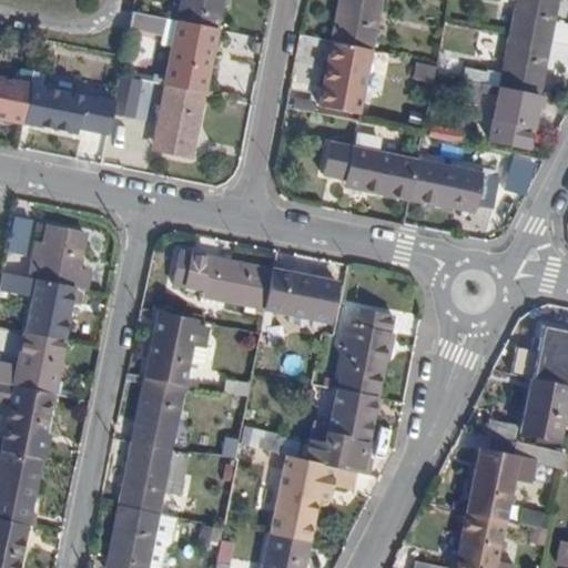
[(184,23),(216,30),(222,0),(181,0),(182,0),(189,1),(184,23)]
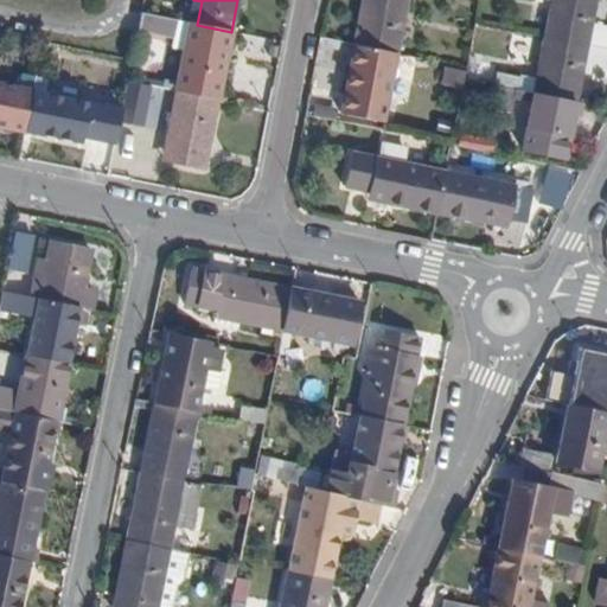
[(356,45),(395,52),(406,0),(371,0),(371,1),(364,1),(356,45)]
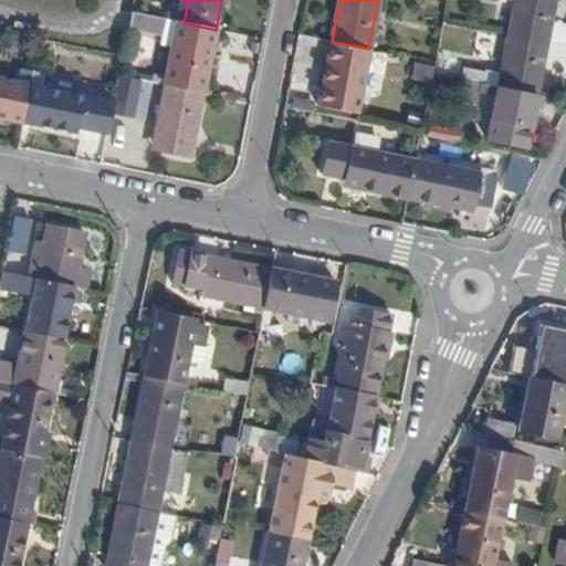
[(565,24),(551,22),(554,0),(515,0),(509,35),(565,46),(565,24)]
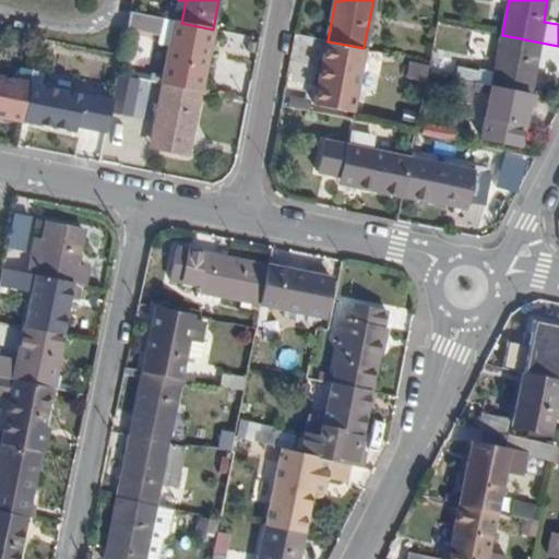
[(128,28),(159,36),(164,19),(131,12),(128,28)]
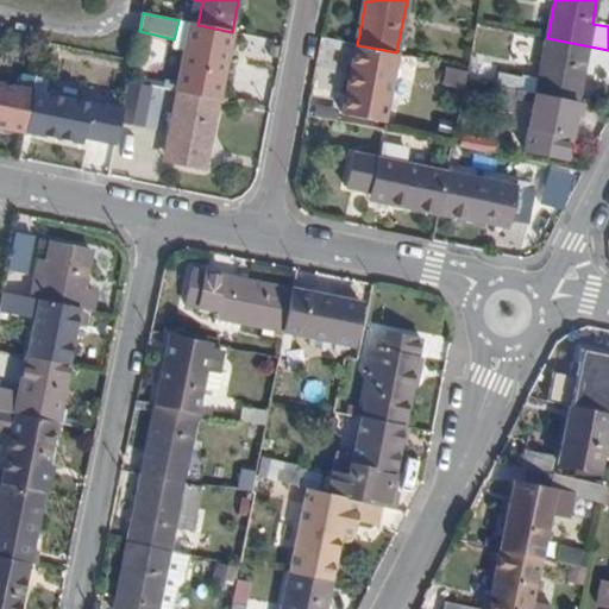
[(177,92),(219,100),(232,32),(198,25),(190,24),(177,92)]
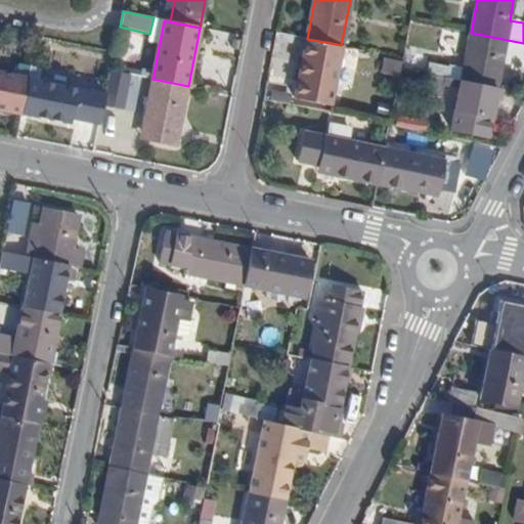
[(466,83),(495,89),(503,57),(523,60),(523,43),(471,33),(463,73),(468,74),(466,83)]
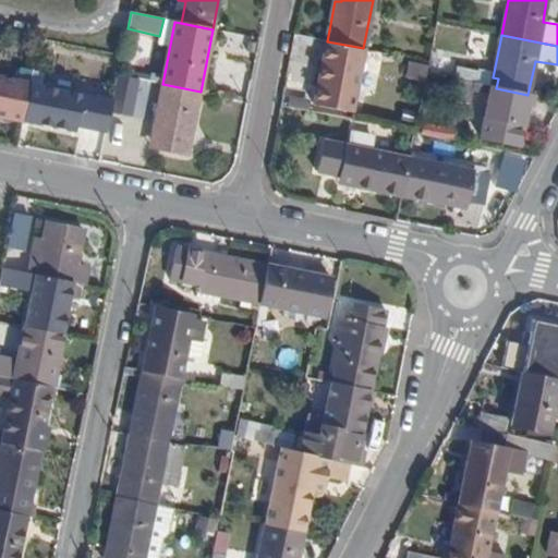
[(320,105),(351,111),(363,48),(327,41),(318,83),(325,85),(320,105)]
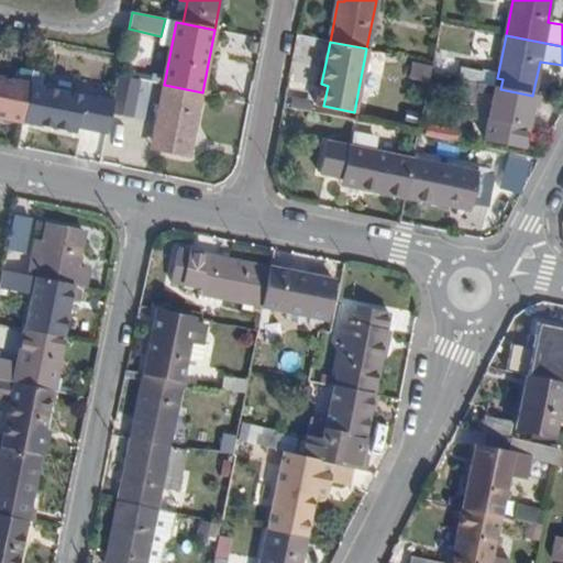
[(430,85),(432,76),(433,66),(416,63),(412,80),(430,85)]
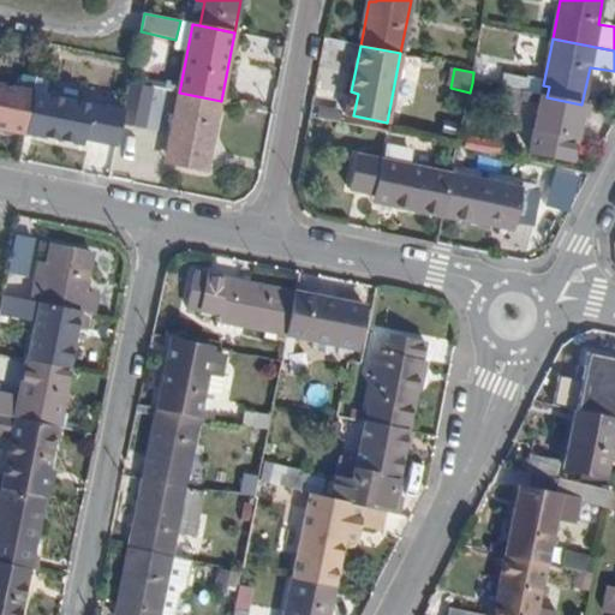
[(19,89),(35,91),(37,78),(23,75),(19,89)]
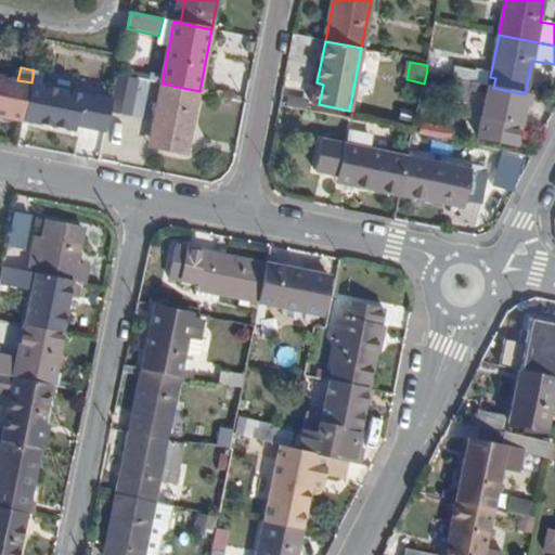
[(454,78),(467,80),(468,71),(457,68),(454,78)]
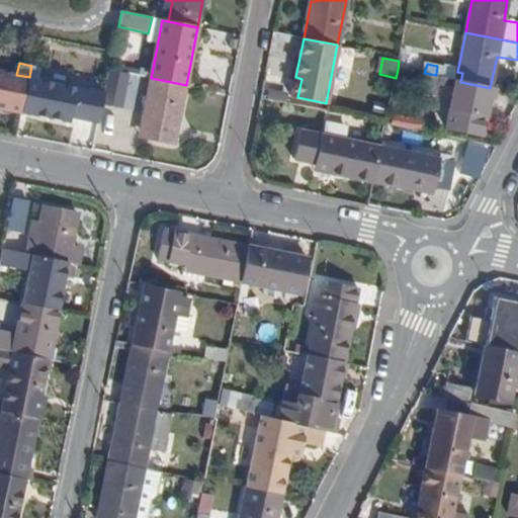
[(29,77),(40,80),(42,68),(31,66),(29,77)]
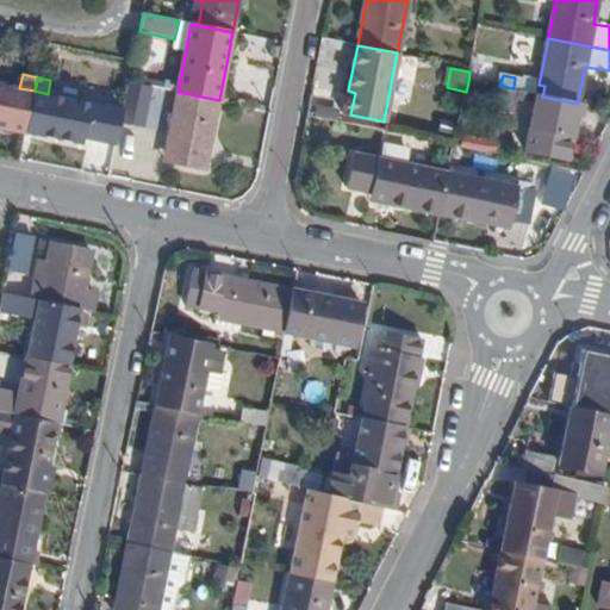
[(0,129),(25,134),(35,91),(19,88),(0,83),(0,129)]
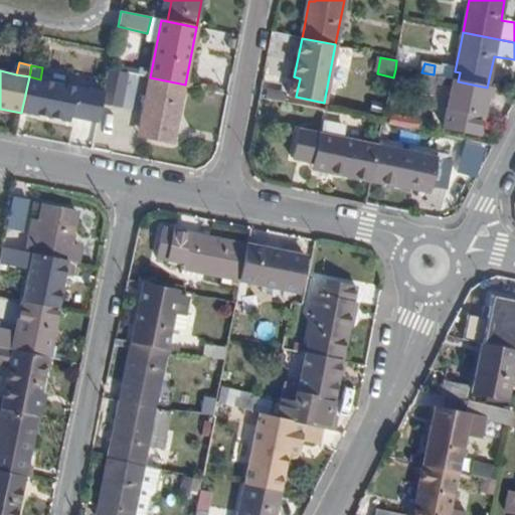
[(71,116),(87,119),(92,90),(40,79),(29,76),(21,113),(70,123),(71,116)]
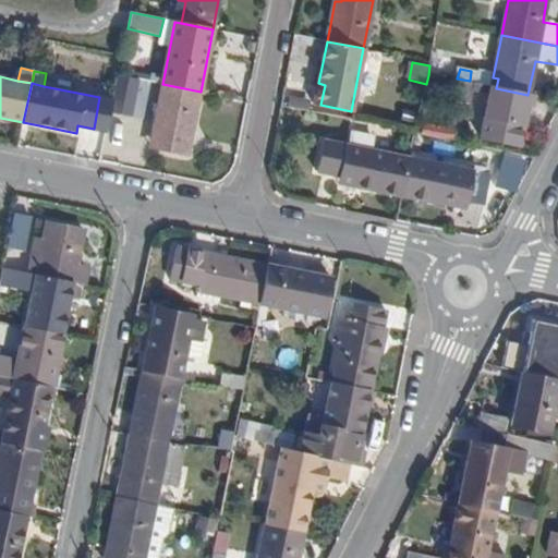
[(315,104),(320,105),(325,85),(318,83),(315,104)]
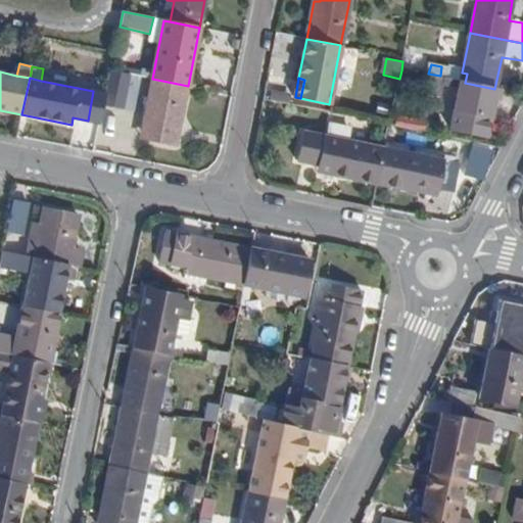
[(146,141),(176,147),(188,86),(152,79),(144,120),(151,121),(146,141)]
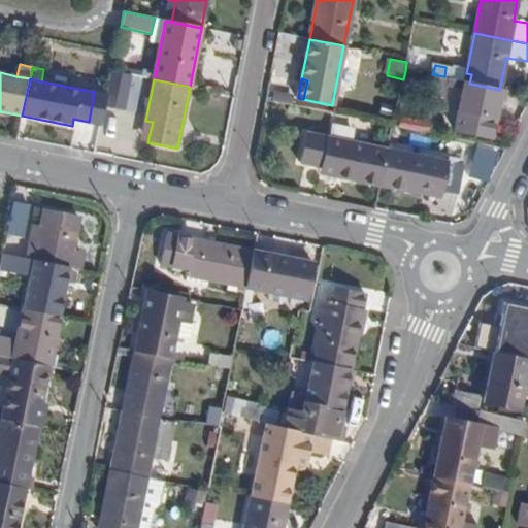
[(455,131),(490,138),(499,90),(469,84),(468,94),(462,93),(455,131)]
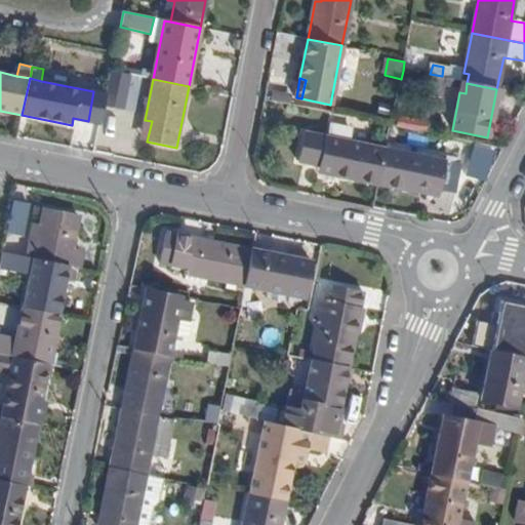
[(98,133),(114,136),(120,104),(105,101),(98,133)]
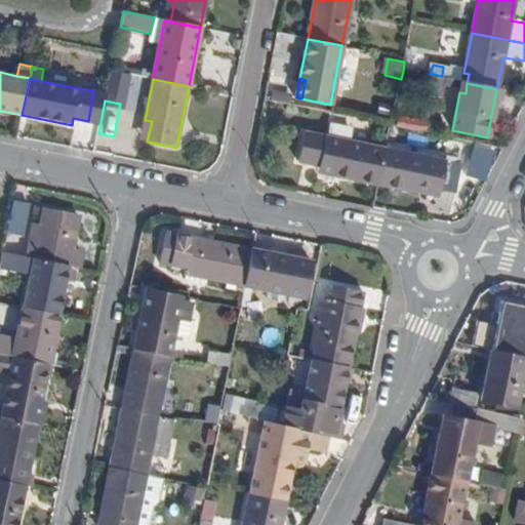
[(329,138),(347,143),(349,132),(331,129),(329,138)]
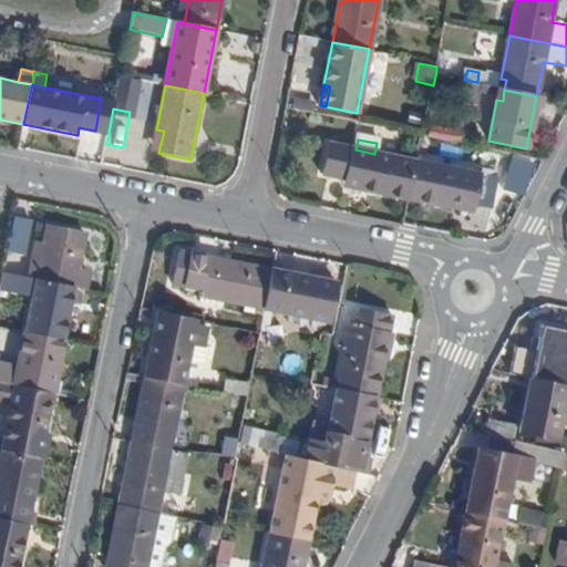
[(366,191),(410,198),(418,162),(374,154),(356,150),(328,144),(322,176),(366,185),(366,191)]
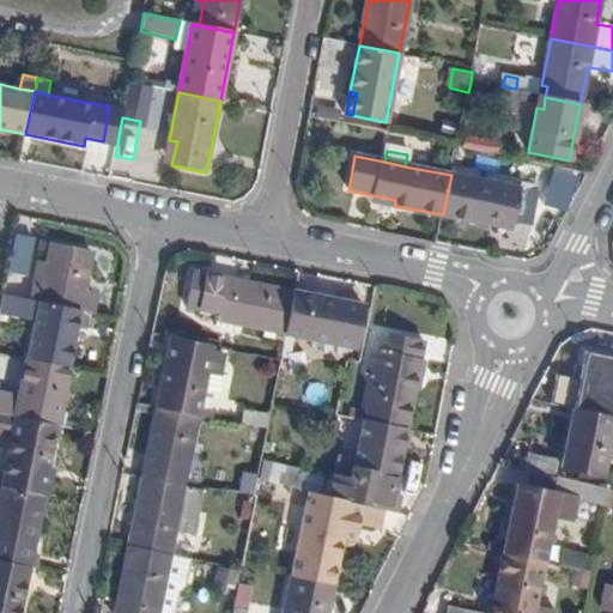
[(532,226),(538,192),(451,175),(443,214),(489,224),(490,218),(532,226)]
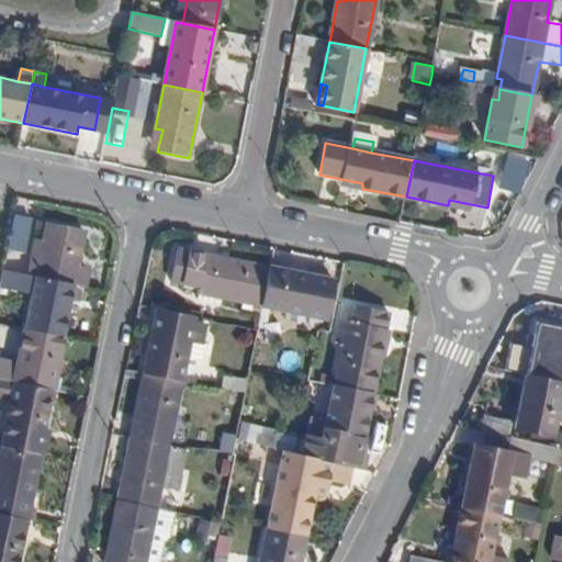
[(8,249),(25,253),(32,221),(13,217),(8,249)]
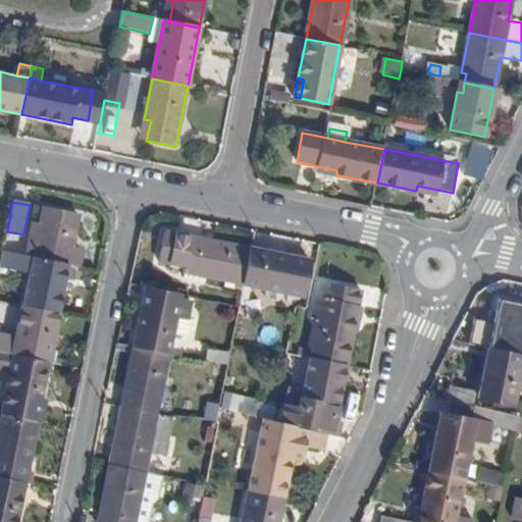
[(68,265),(71,254),(79,215),(43,208),(35,245),(28,243),(24,256),(68,265)]
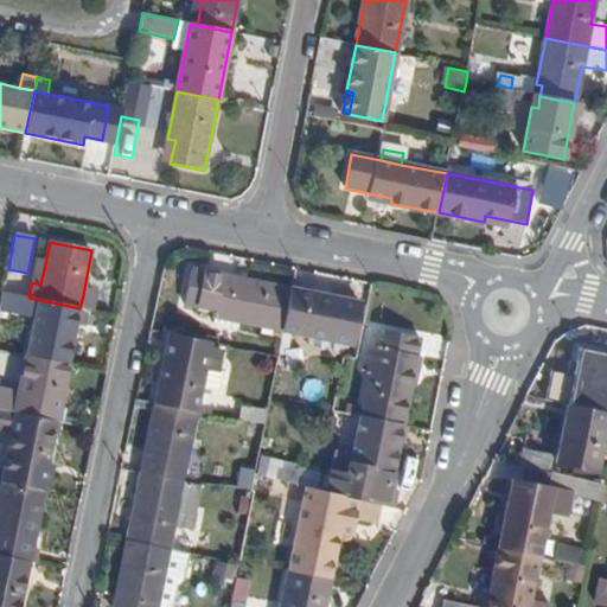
[(283,330),(291,288),(203,270),(191,268),(185,302),(215,308),(212,321),(237,326),(238,321),(283,330)]
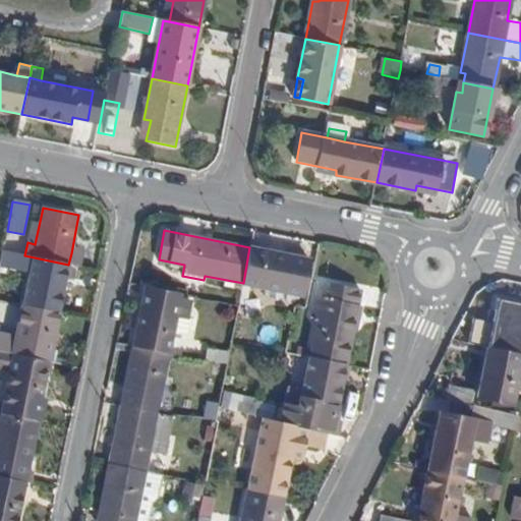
[(250,286),(303,296),(310,259),(249,247),(243,283),(239,303),(246,305),(250,286)]
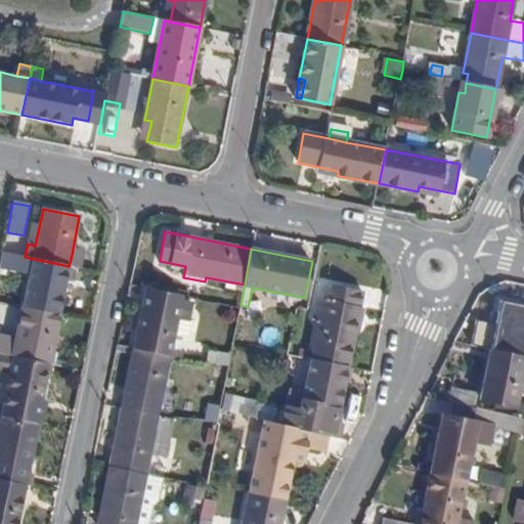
[(59,314),(66,282),(69,266),(25,257),(3,252),(0,266),(0,269),(29,275),(23,307),(59,314)]
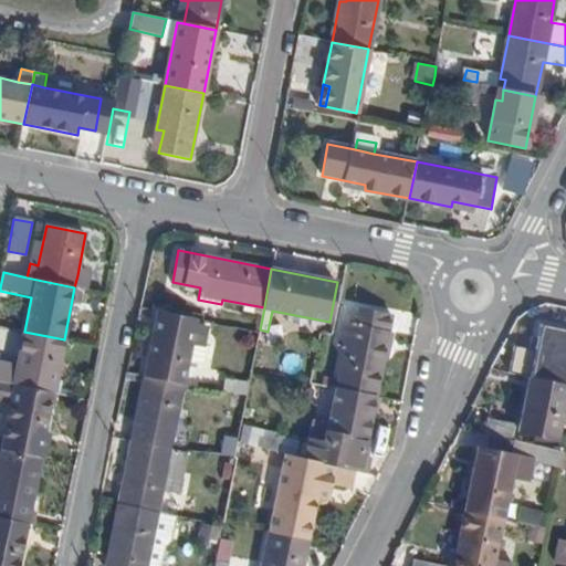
[(85,290),(86,290),(88,278),(77,275),(74,287),(85,290)]
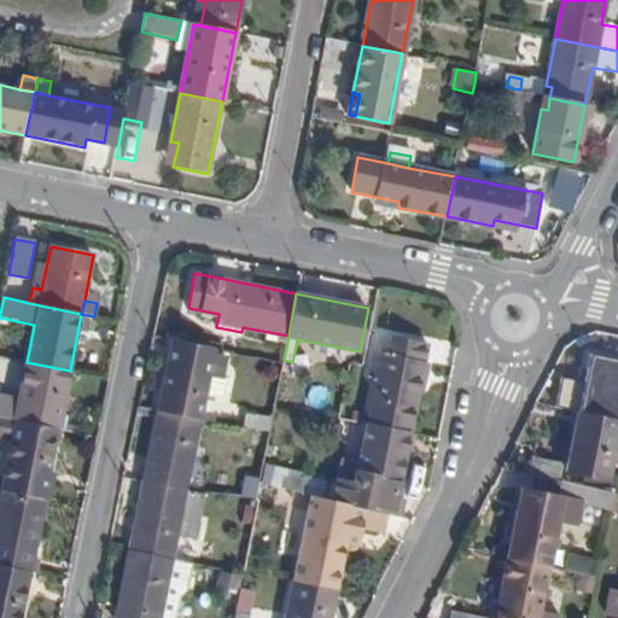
[(77,333),(88,336),(93,316),(81,314),(77,333)]
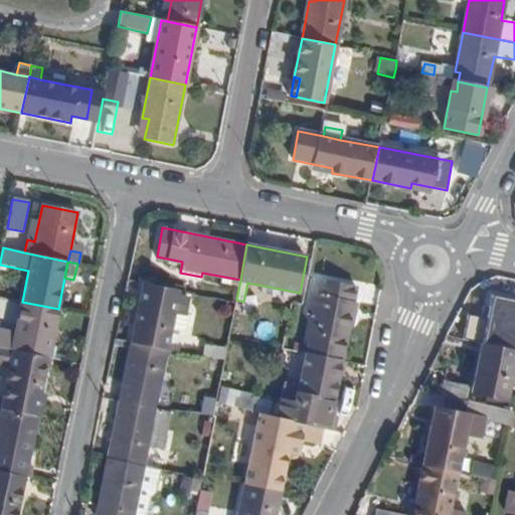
[(306,354),(340,361),(355,287),(327,281),(323,295),(311,293),(307,313),(314,315),(306,354)]
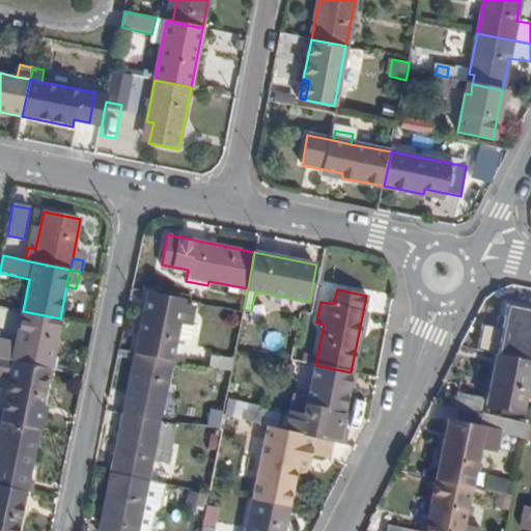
[(145,313),(149,313),(154,295),(148,294),(145,313)]
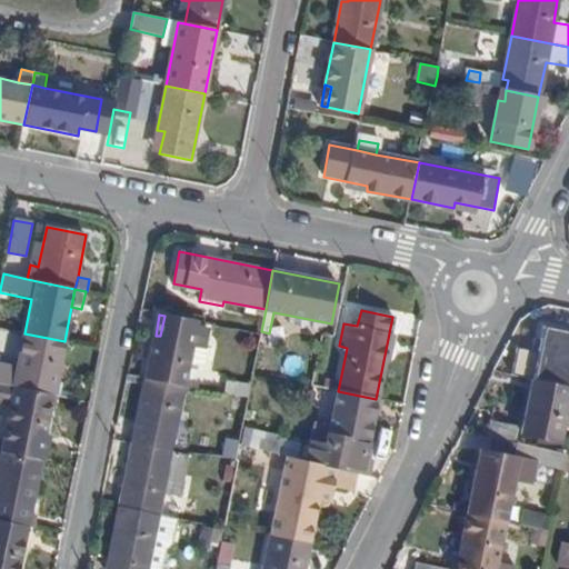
[(189,365),(206,368),(209,349),(206,348),(210,330),(197,328),(198,322),(165,316),(160,336),(156,336),(147,379),(185,387),(189,365)]
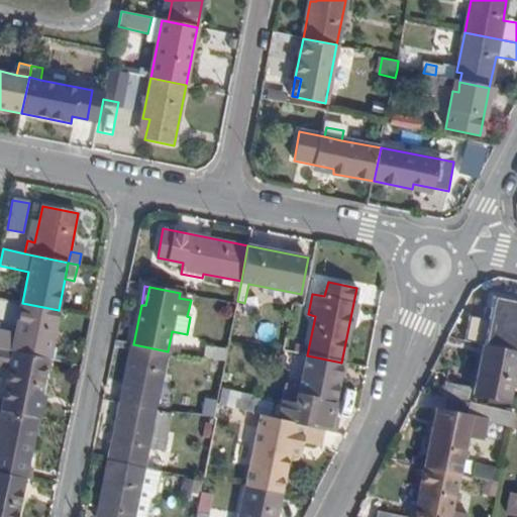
[(490,347),(516,352),(516,300),(495,296),(487,336),(492,337),(490,347)]
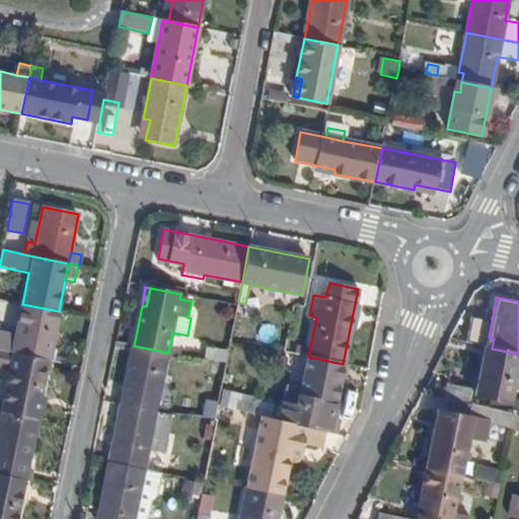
[(0,318),(15,322),(18,303),(0,299),(0,318)]
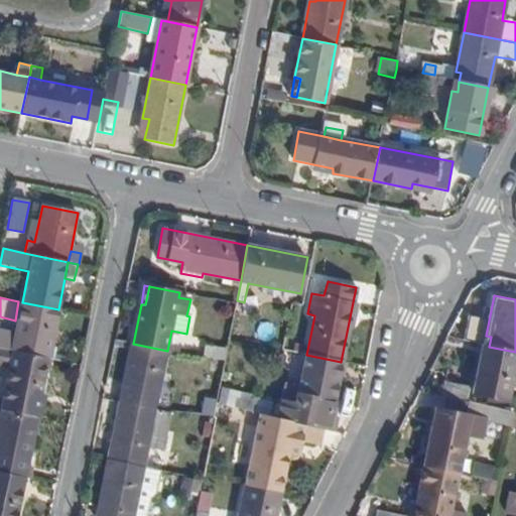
[(12,351),(48,359),(58,309),(22,302),(15,339),(12,351)]
